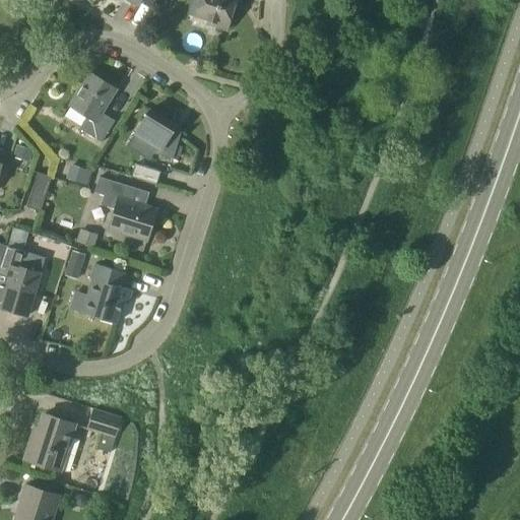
[(199,0),(194,16),(208,21),(206,24),(226,30),(236,0),(199,0)]
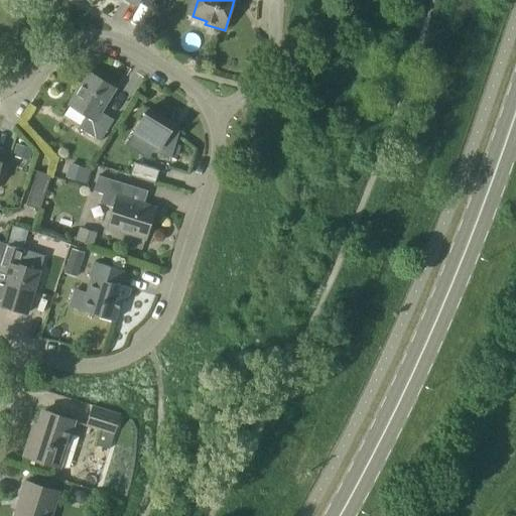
[(87,116),(79,128),(101,141),(114,120),(102,113),(116,89),(89,72),(69,105),(87,116)]
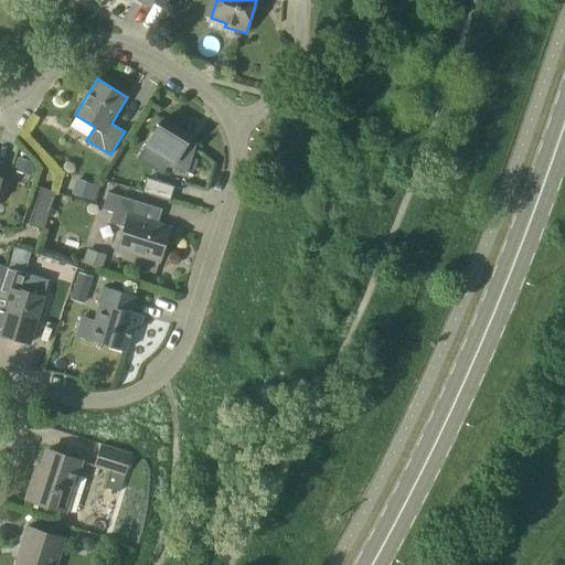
[(164,167),(188,173),(198,144),(189,141),(191,137),(163,119),(147,146),(167,159),(164,167)]
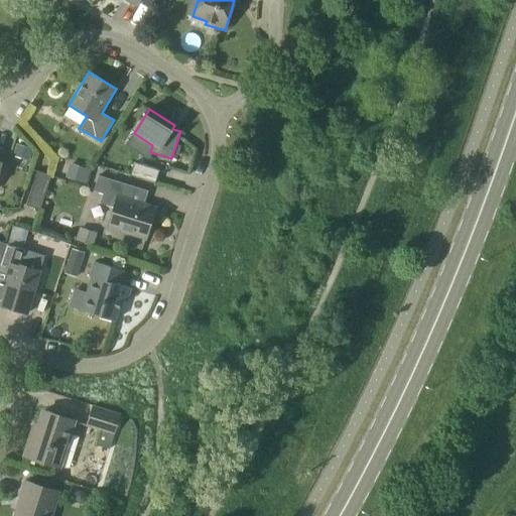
[(71,162),(66,176),(87,184),(92,169),(71,162)]
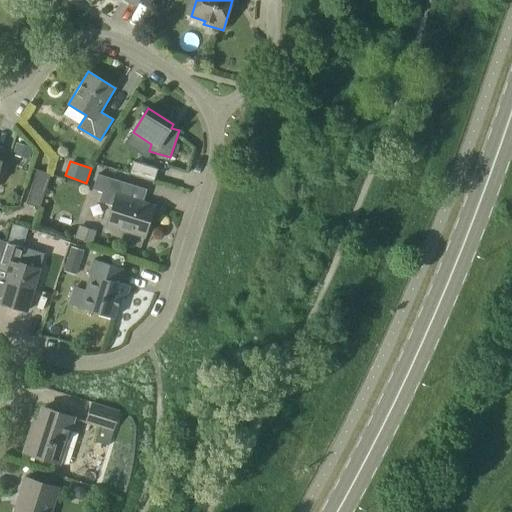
[(133,161),(129,174),(154,182),(158,169),(133,161)]
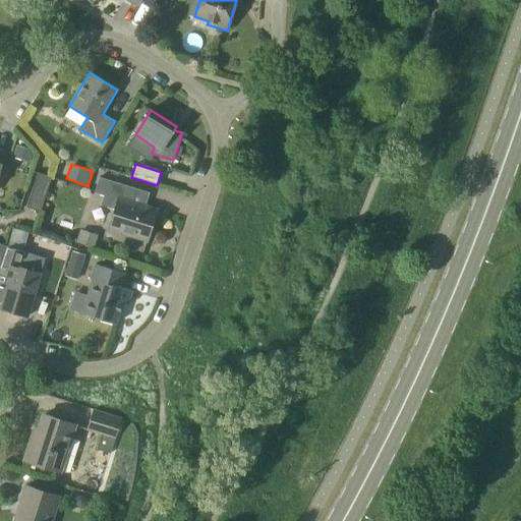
[(41,212),(52,177),(38,173),(26,208),(41,212)]
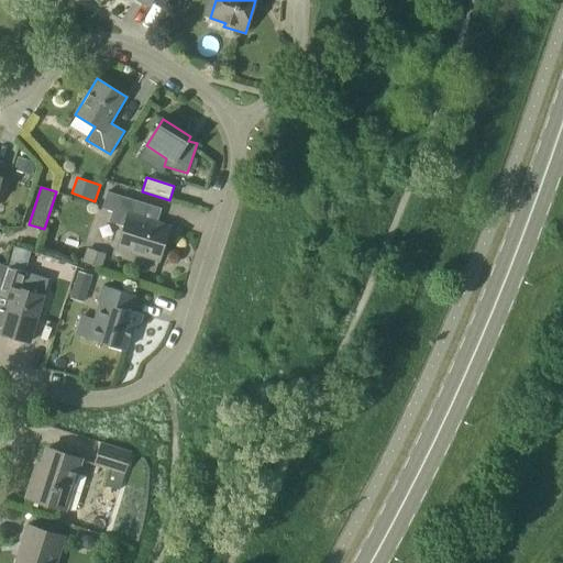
[(118,246),(159,260),(170,228),(139,218),(144,203),(108,191),(102,209),(112,212),(110,222),(124,227),(118,246)]
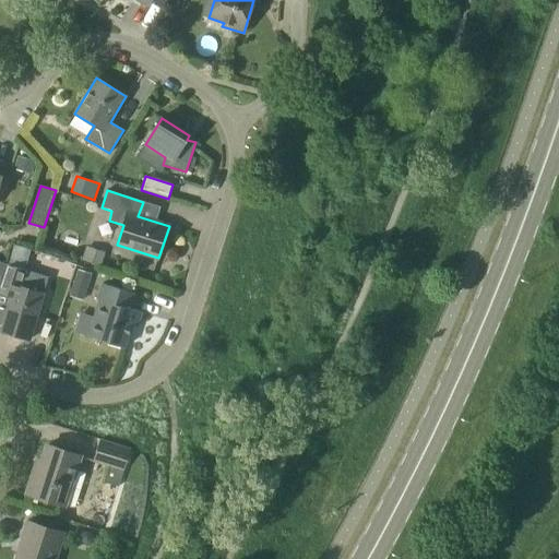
[(86,247),(82,260),(100,265),(105,252),(86,247)]
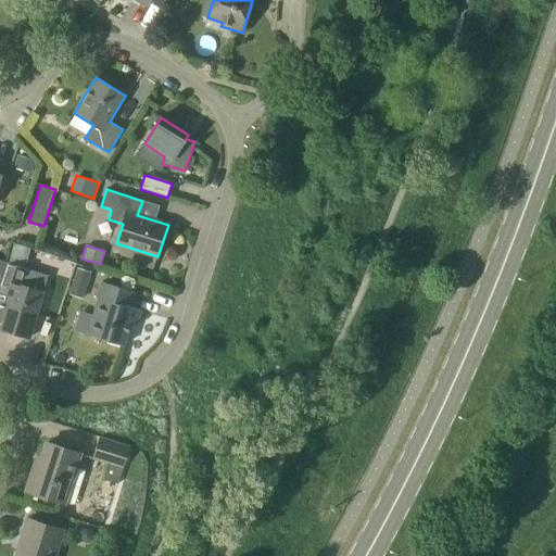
[(0,280),(0,290),(10,293),(0,327),(0,329),(29,338),(42,292),(21,286),(26,269),(5,263),(0,280)]
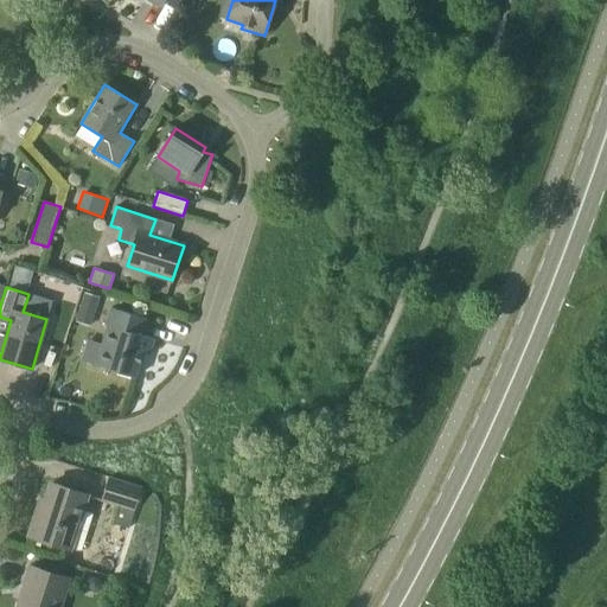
[(84,292),(80,307),(95,312),(100,296),(84,292)]
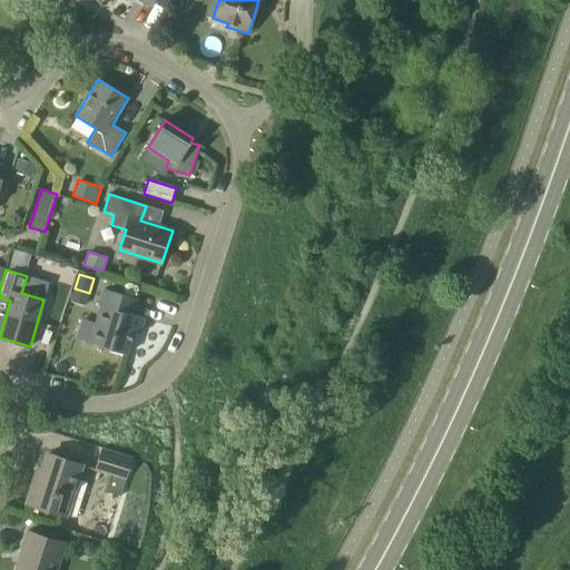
[(140,333),(144,320),(145,318),(134,315),(138,300),(105,290),(100,306),(101,306),(90,343),(127,354),(134,331),(140,333)]
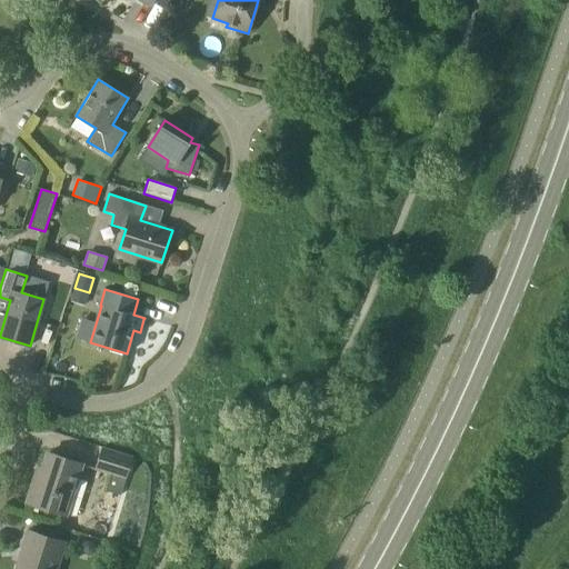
[(121,496),(126,480),(133,457),(113,450),(102,447),(95,470),(111,475),(106,490),(121,496)]
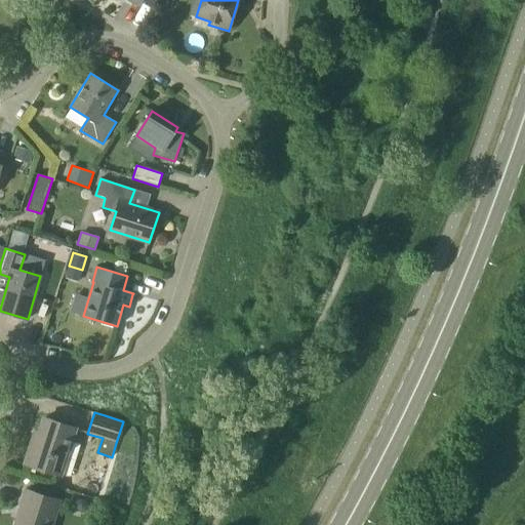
[(35,433),(31,445),(26,463),(61,475),(76,429),(44,418),(39,435),(35,433)]
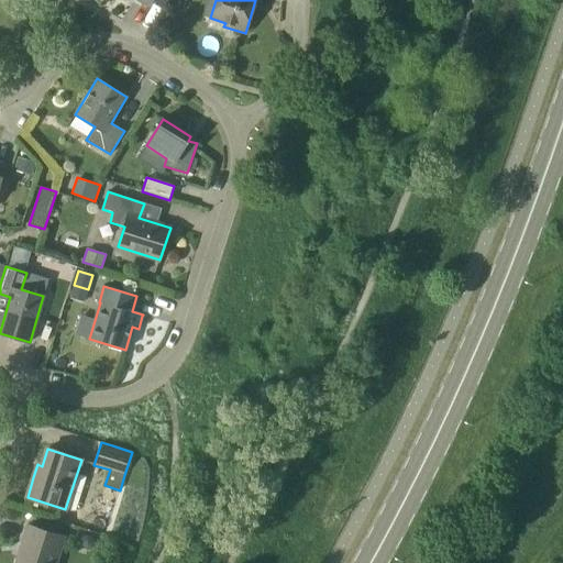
[(15,562),(56,562),(65,537),(28,526),(15,562)]
